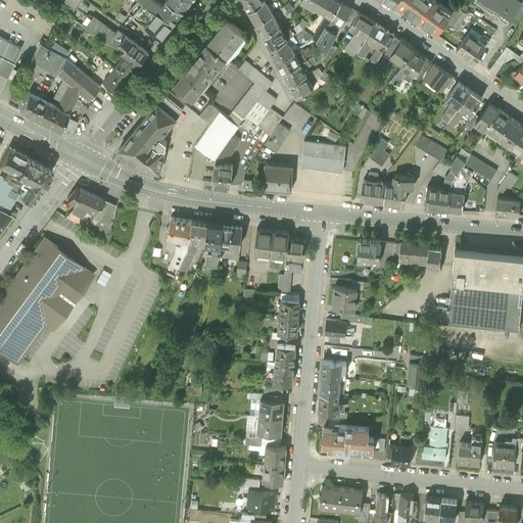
[(79,0),(63,0),(62,3),(73,9),(73,10),(75,7),(79,0)]
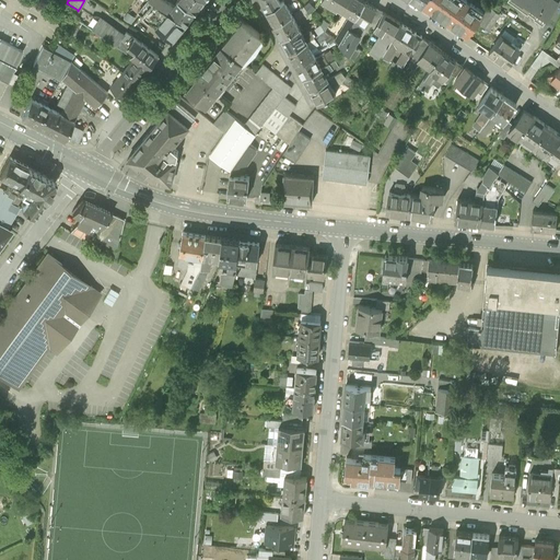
[(186,23),(195,11),(178,0),(176,0),(174,4),(167,0),(151,0),(153,1),(186,23)]
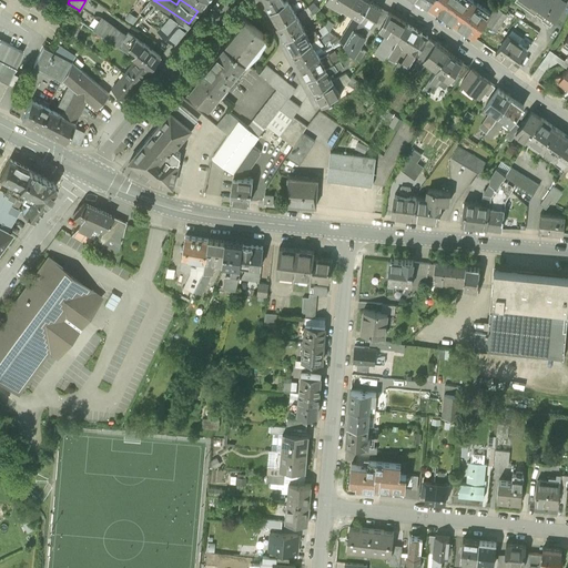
[(181,0),(198,11),(206,0),(181,0)]
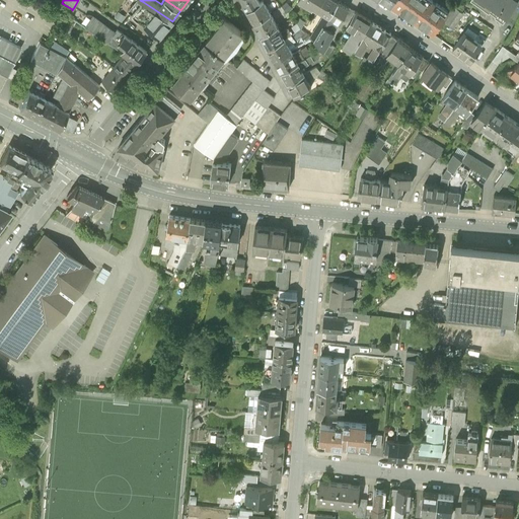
[(242,0),(247,9),(260,2),(258,0),(242,0)]
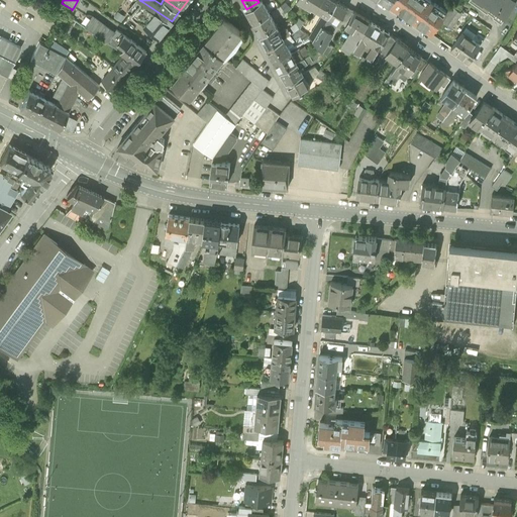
[(246,9),(253,22),(270,13),(265,4),(262,0),(259,2),(246,9)]
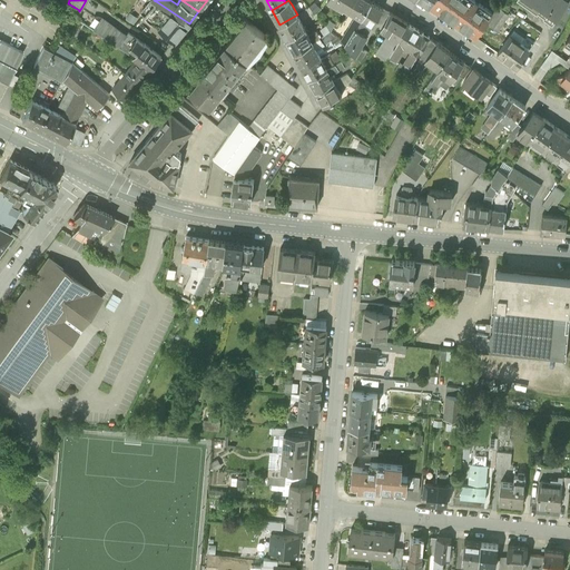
[(371,1),(369,0),(354,0),(350,9),(347,12),(352,15),(354,11),(357,13),(362,16),(371,1)]
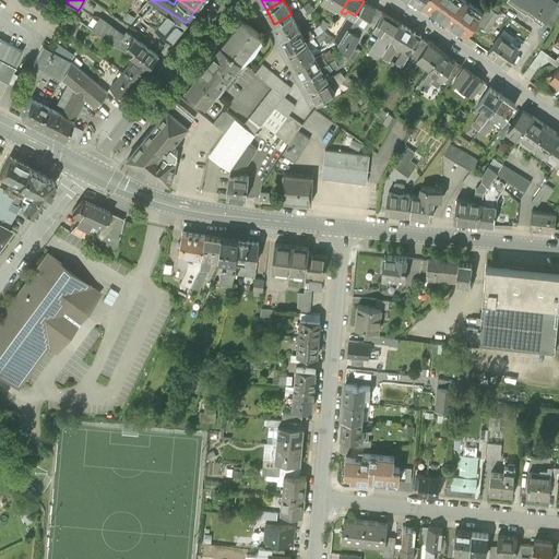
[(465,36),(477,20),(483,12),(465,0),(424,0),(420,6),(429,11),(452,26),(465,36)]
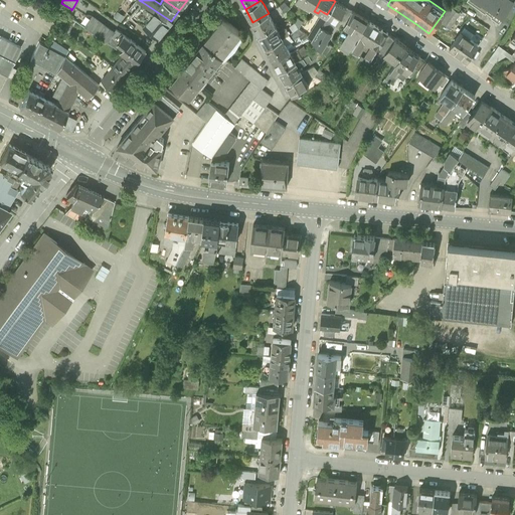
[(466,0),(467,0),(485,13),(486,12),(491,16),(490,17),(499,23),(513,3),(508,0),(466,0)]
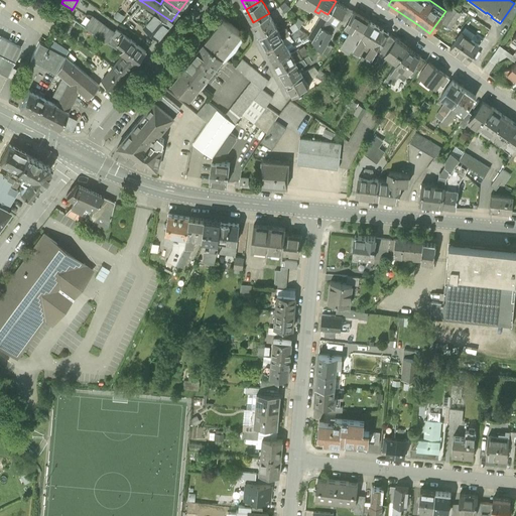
[(158,36),(171,21),(141,1),(131,13),(158,36)]
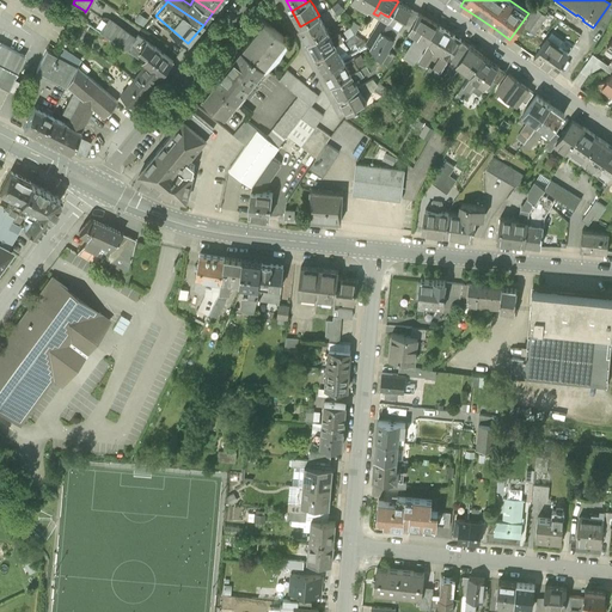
[(389,17),(401,25),(410,8),(398,1),(389,17)]
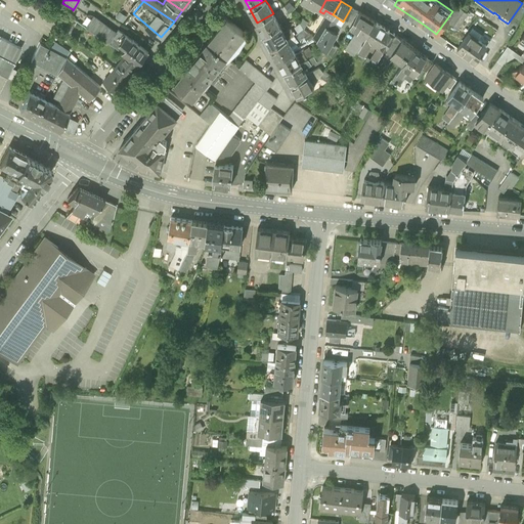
[(447,18),(459,27),(470,9),(459,2),(452,11),(447,18)]
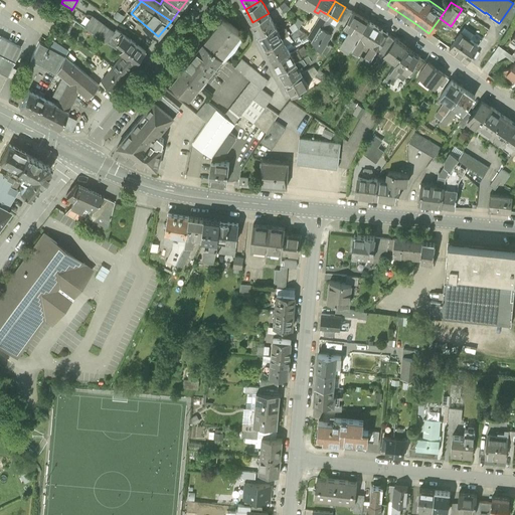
[(84,26),(91,18),(73,7),(71,10),(71,9),(68,15),(70,16),(74,19),(84,26)]
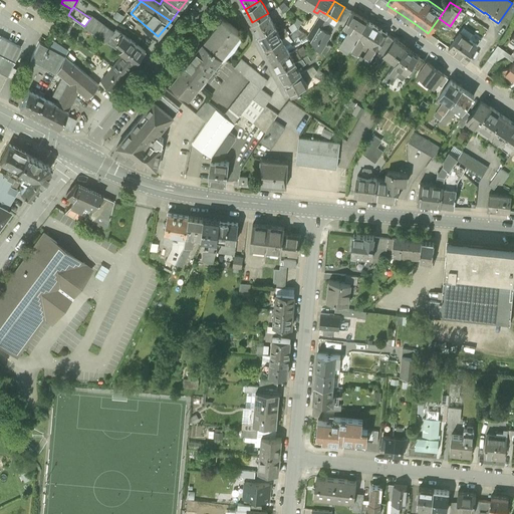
[(351,11),(344,7),(336,21),(343,25),(351,11)]
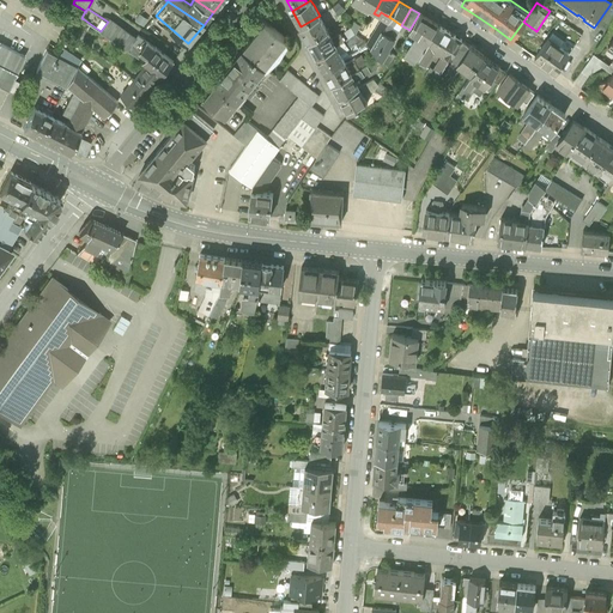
[(417,64),(418,61),(441,26),(419,13),(410,30),(410,31),(418,36),(405,58),(417,64)]
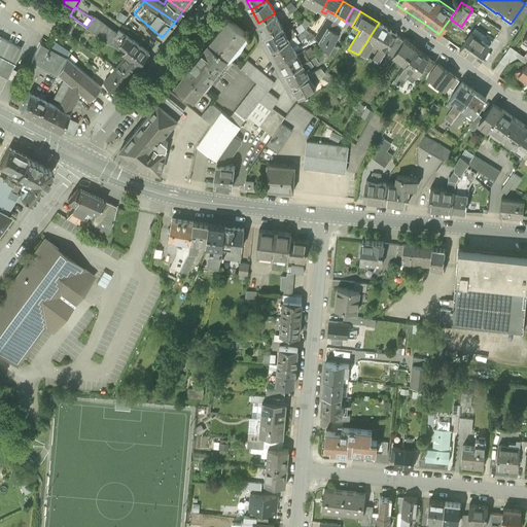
[(316,38),(319,41),(328,25),(335,14),(330,12),(316,38)]
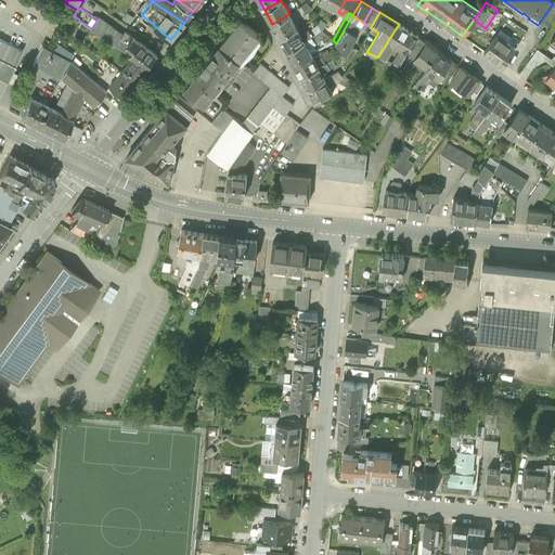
[(272,24),(280,37),(297,27),(289,14),(272,24)]
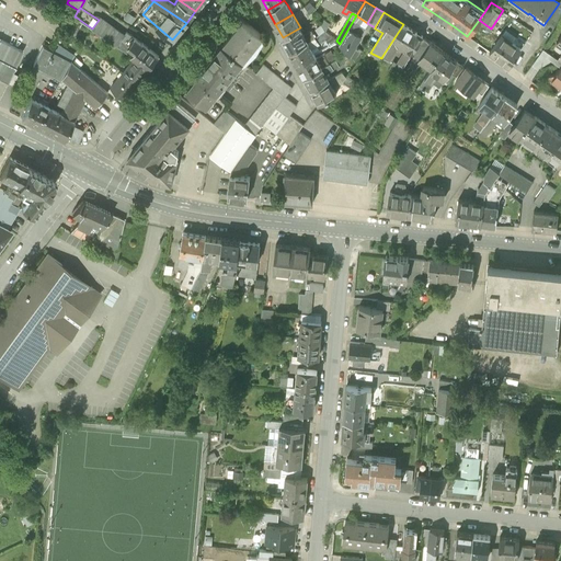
[(81,21),(77,18),(67,32),(72,36),(81,21)]
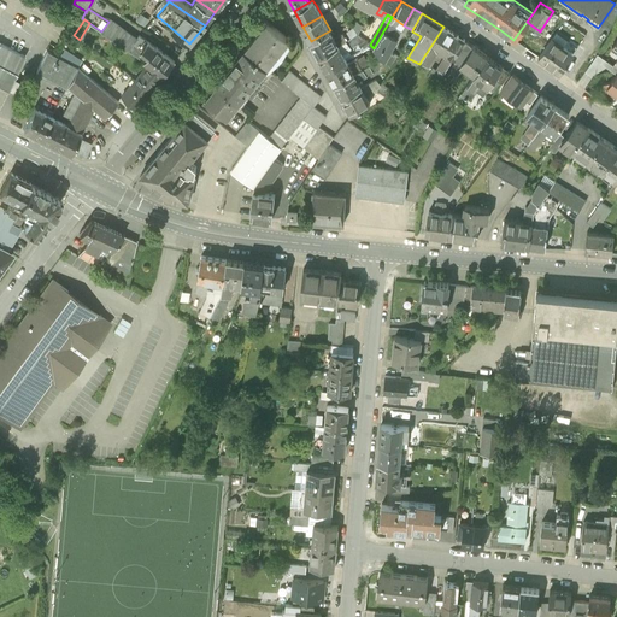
[(109,22),(101,31),(129,50),(134,42),(137,39),(110,19),(109,22)]
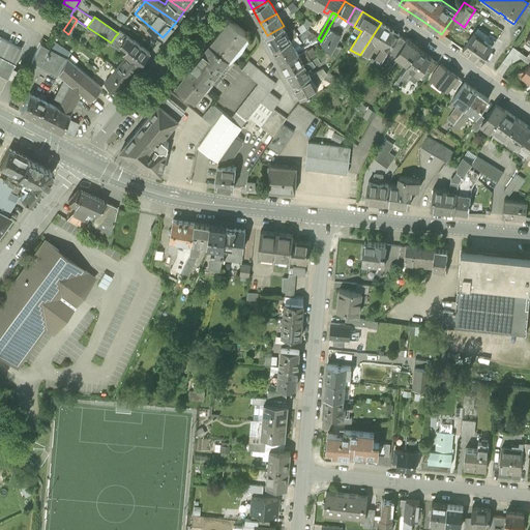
[(305,18),(303,22),(308,28),(312,22),(305,18)]
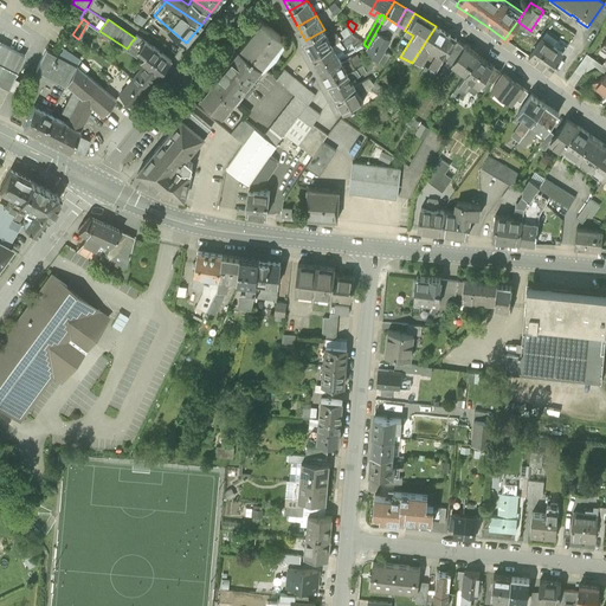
[(262,21),(239,49),(260,65),(282,37),(262,21)]
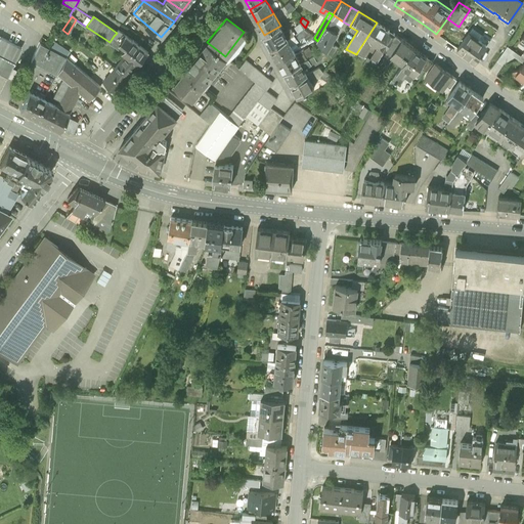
[(300,22),(291,28),(294,34),(305,28),(300,22)]
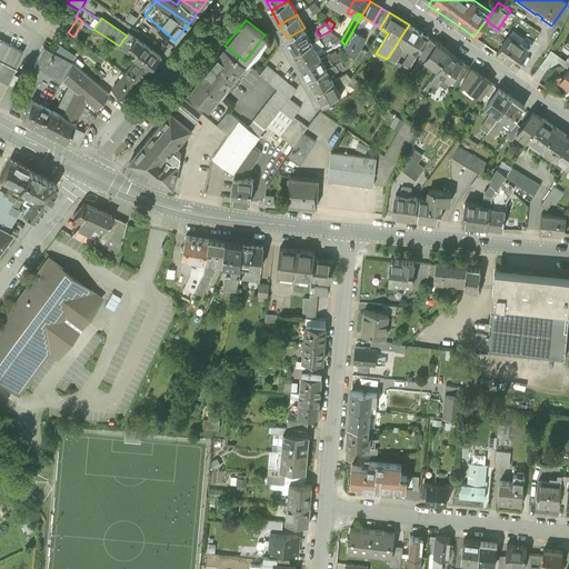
[(402,77),(417,53),(428,37),(409,25),(388,57),(395,60),(400,52),(399,50),(401,47),(410,52),(402,65),(399,62),(393,71),(402,77)]
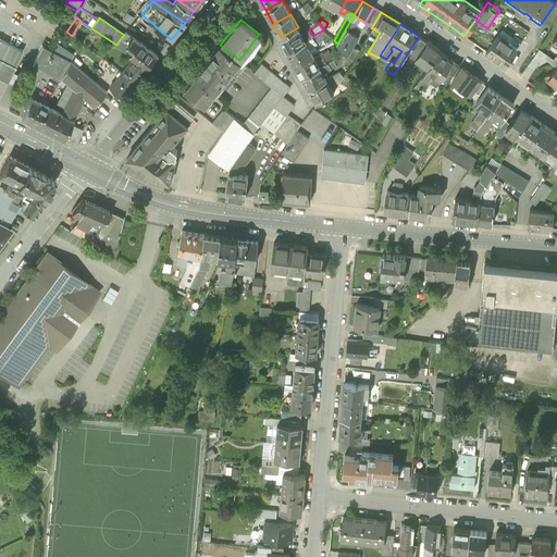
[(358,34),(347,26),(337,44),(345,52),(347,53),(349,50),(358,34)]
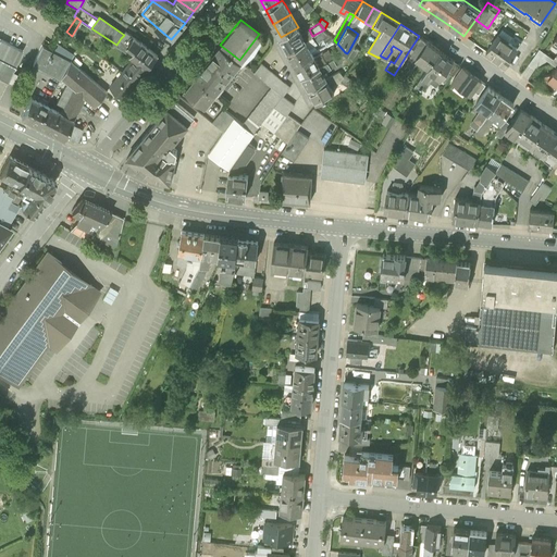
[(281,37),(288,50),(312,36),(309,29),(301,34),(298,27),(281,37)]
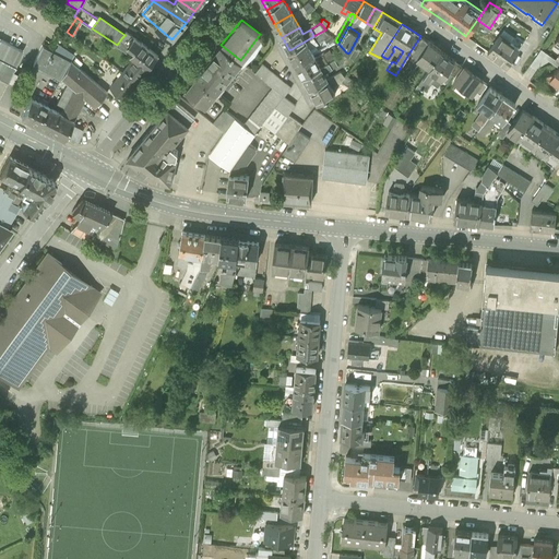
[(519,49),(519,47),(511,42),(514,36),(503,28),(488,51),(506,64),(512,55),(515,55),(519,49)]
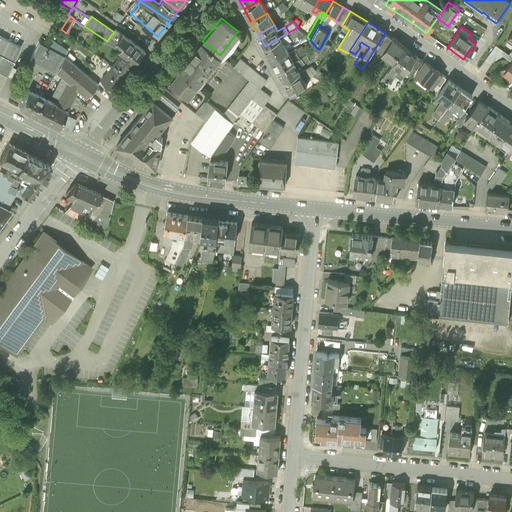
[(287,33),(290,39),(297,35),(301,41),(307,37),(298,27),(287,33)]
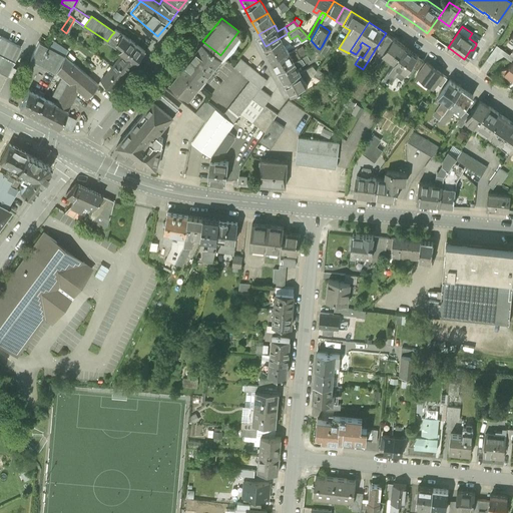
[(266,46),(272,59),(288,49),(285,43),(291,39),(288,33),(266,46)]
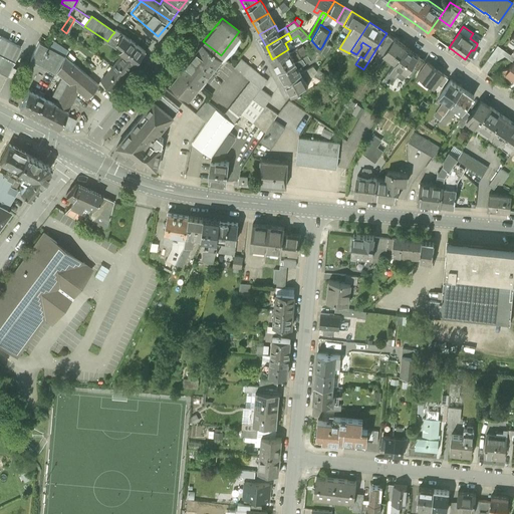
[(387,55),(395,61),(406,46),(387,33),(376,48),(379,50),(376,58),(381,62),(387,55)]
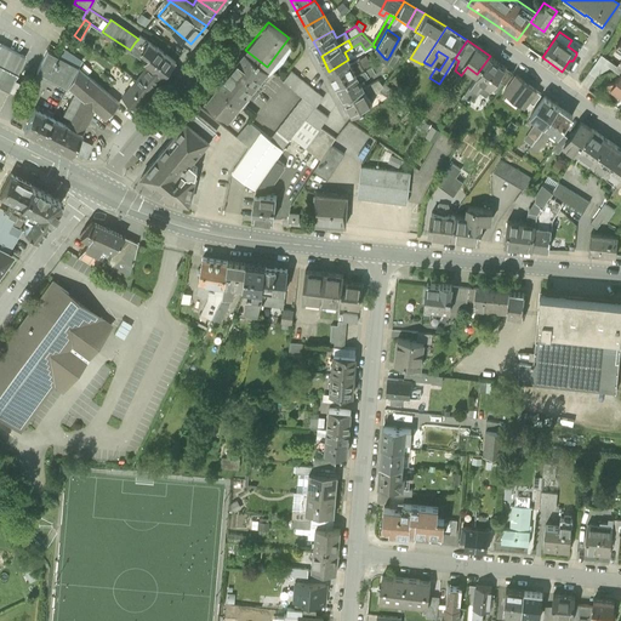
[(146,61),(149,64),(164,77),(176,62),(157,46),(157,47),(148,41),(143,49),(142,49),(149,55),(146,61)]
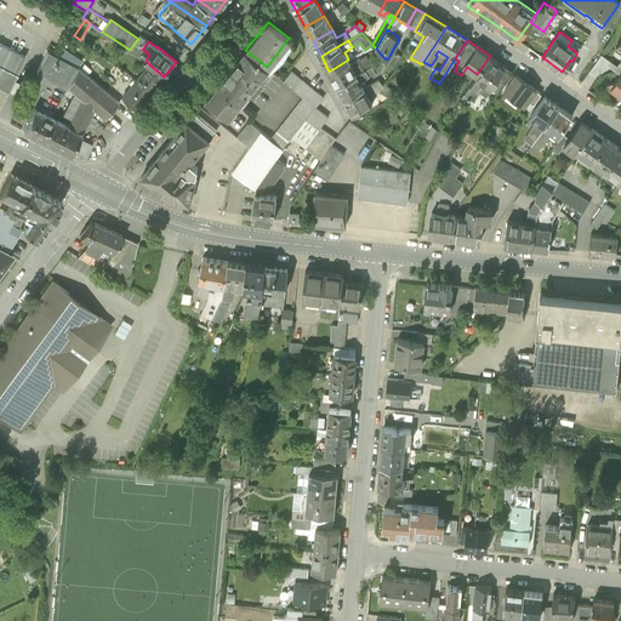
[(0,43),(0,85),(1,86),(11,91),(28,58),(0,43)]
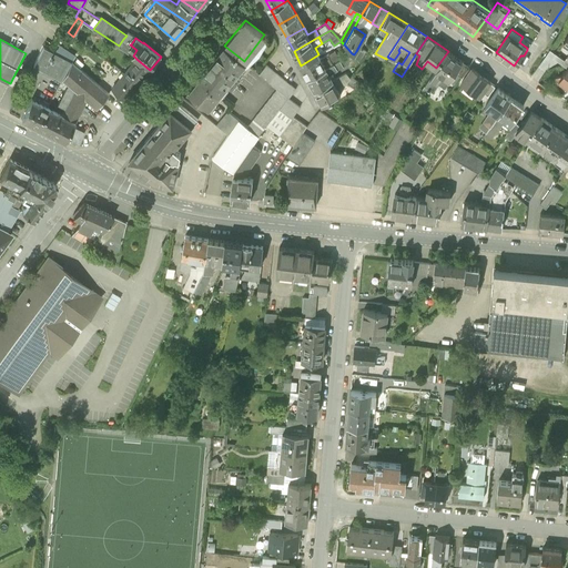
[(119,46),(130,53),(133,56),(137,50),(130,44),(131,44),(123,39),(119,46)]
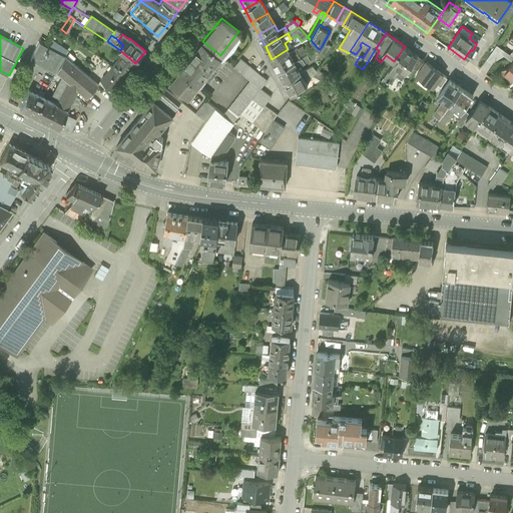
[(60,45),(51,39),(46,46),(57,51),(60,45)]
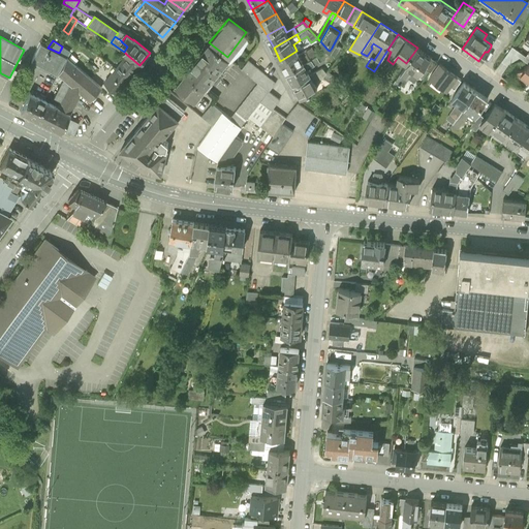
[(209,42),(186,71),(205,87),(228,58),(227,57),(209,42)]
